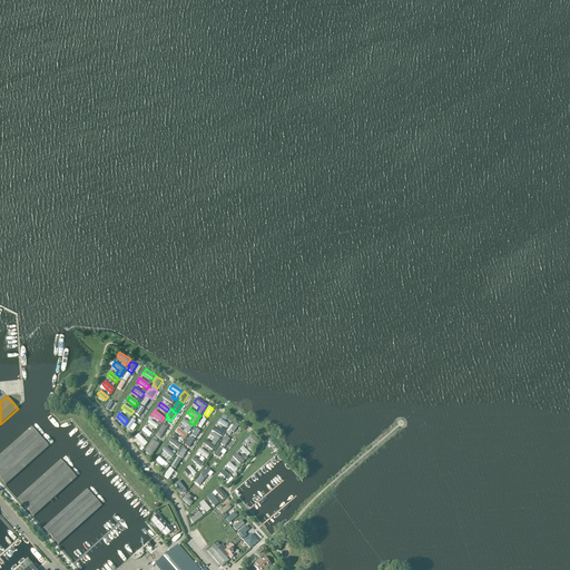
[(129,431),(136,421),(133,419),(126,428),(129,431)]
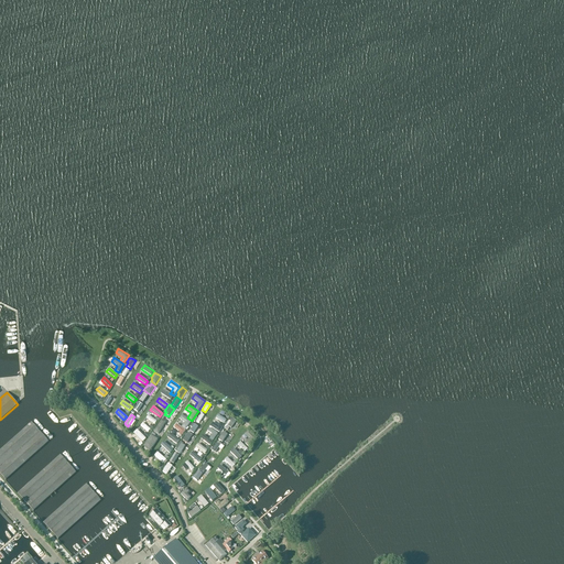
[(184,423),(182,426),(185,430),(192,422),(182,414),(179,419),(184,423)]
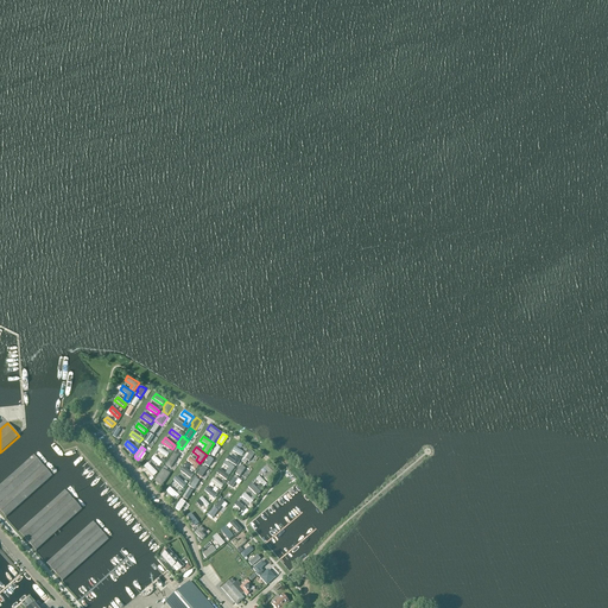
[(166,457),(169,454),(160,448),(158,450),(166,457)]
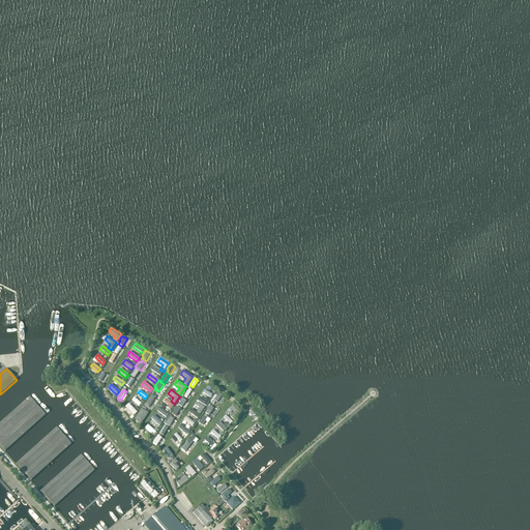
[(205,390),(203,393),(210,399),(213,395),(205,390)]
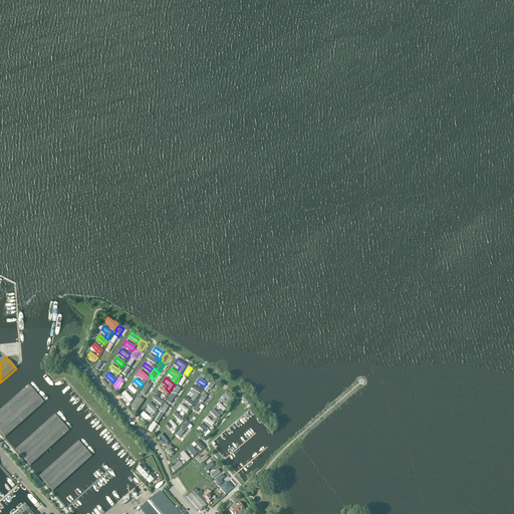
[(211,380),(204,390),(208,393),(210,390),(211,391),(216,383),(213,380),(212,381),(211,380)]
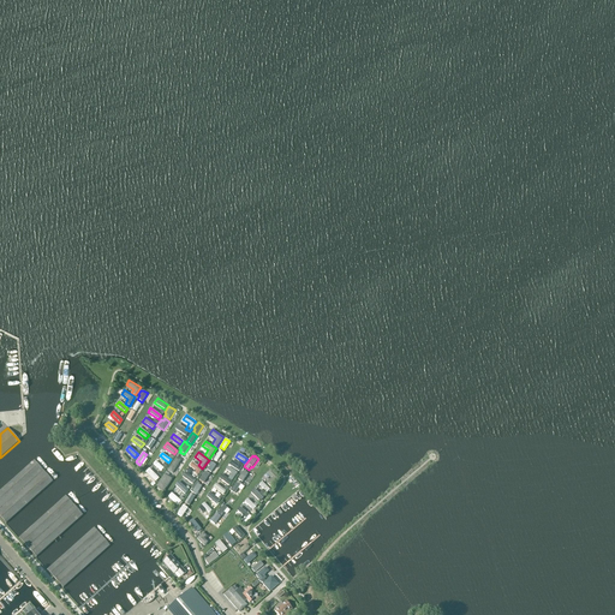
[(181,460),(177,457),(167,470),(172,473),(181,460)]
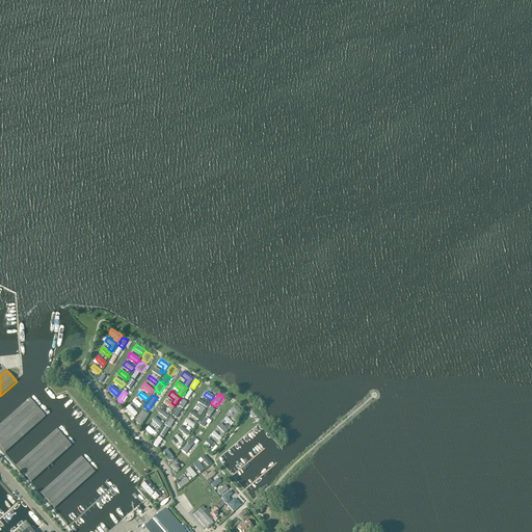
[(201,398),(197,402),(207,408),(211,401),(208,398),(206,401),(201,398)]
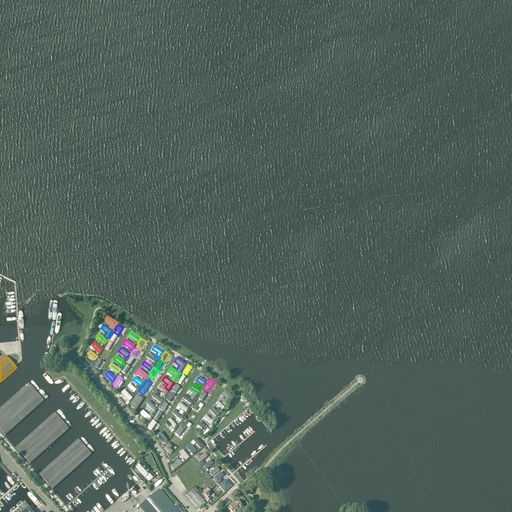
[(0,429),(5,435),(44,401),(28,384),(0,409),(0,429)]
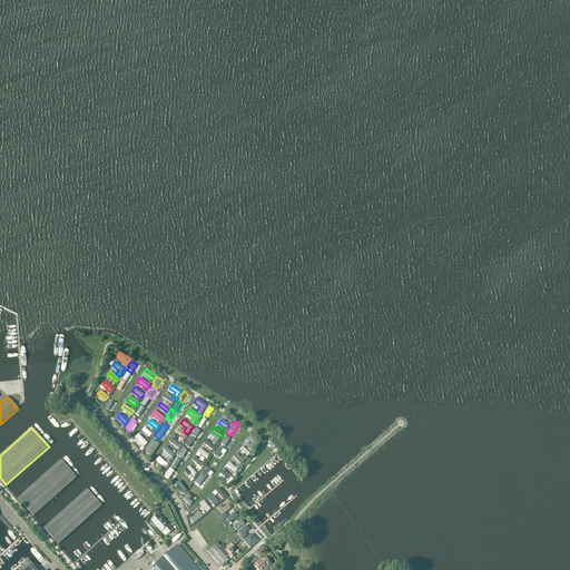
[(153,434),(145,428),(141,431),(149,436),(153,434)]
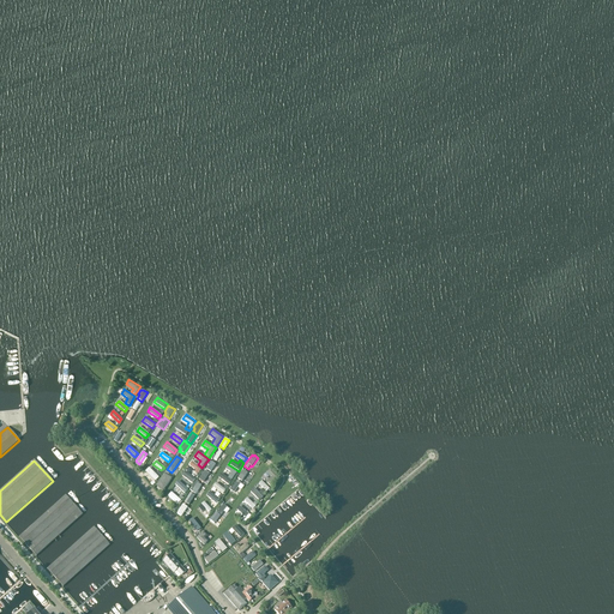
[(203,469),(192,461),(188,465),(196,470),(192,475),(194,477),(196,475),(197,475),(203,469)]
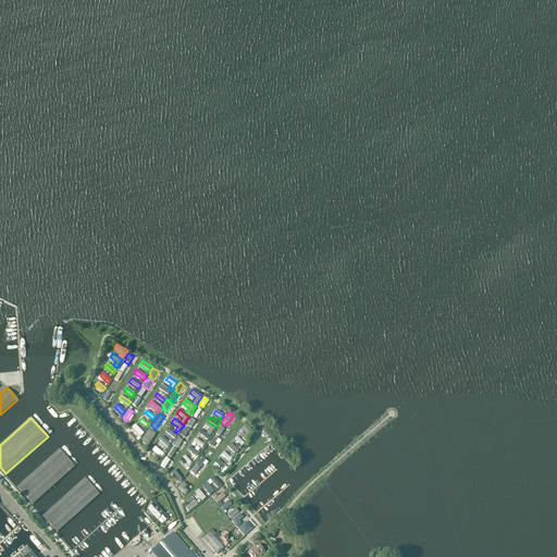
[(215,428),(207,422),(205,425),(209,429),(208,430),(209,431),(207,433),(210,435),(215,428)]
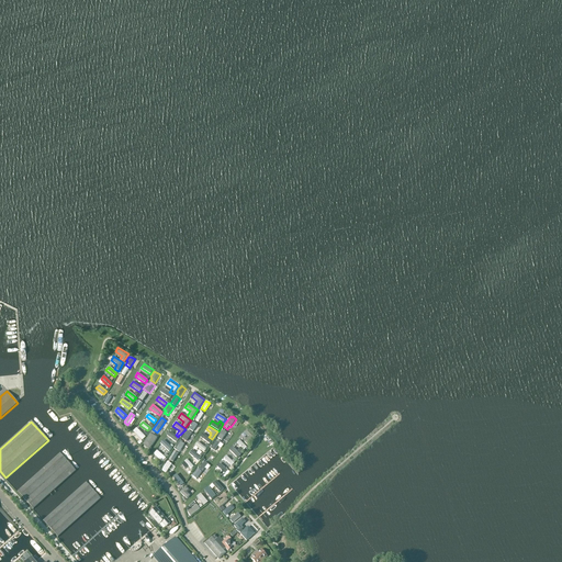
[(244,431),(248,437),(244,441),(248,445),(249,446),(257,438),(256,437),(248,428),(244,431)]
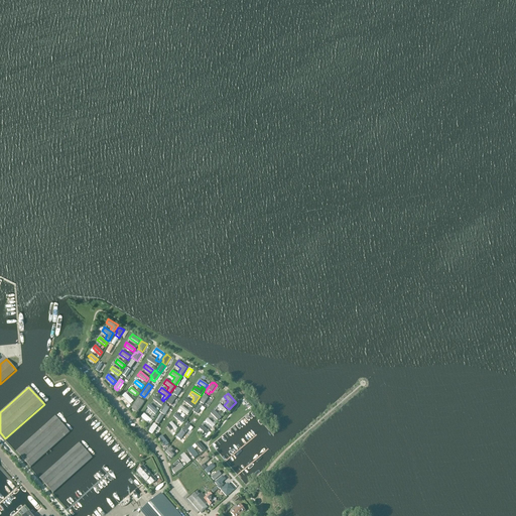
[(205,395),(200,402),(204,404),(209,397),(205,395)]
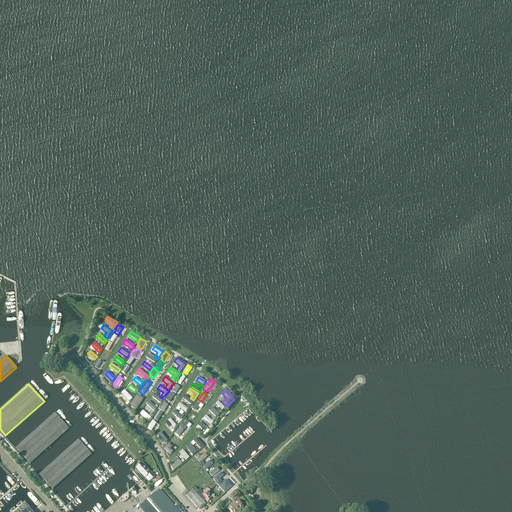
[(154,393),(152,396),(160,403),(163,399),(154,393)]
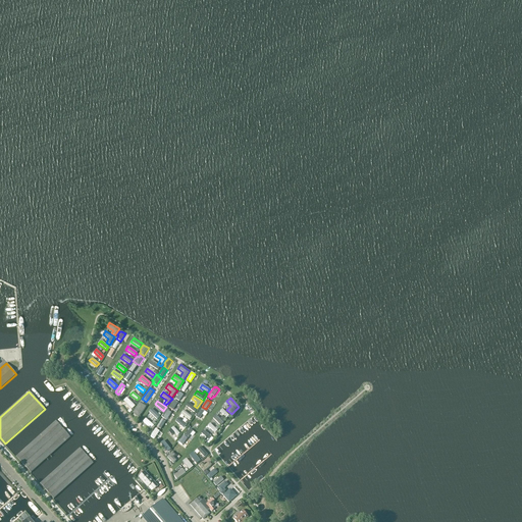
[(146,406),(140,402),(133,413),(139,417),(146,406)]
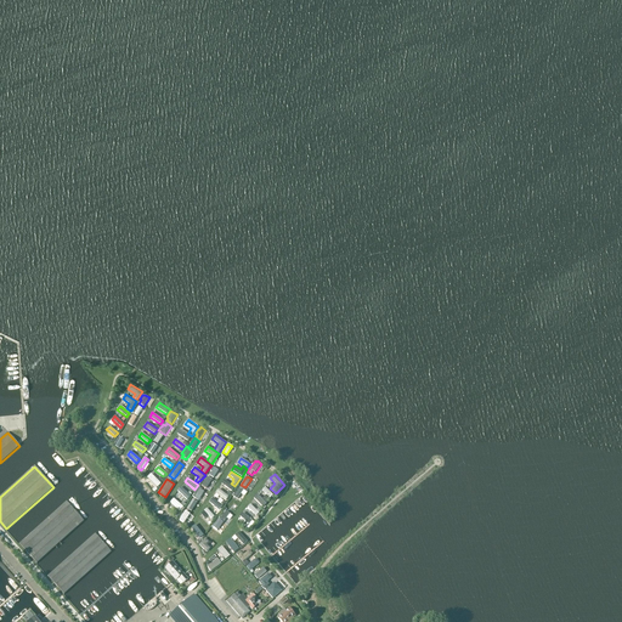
[(232,493),(235,488),(225,481),(221,485),(232,493)]
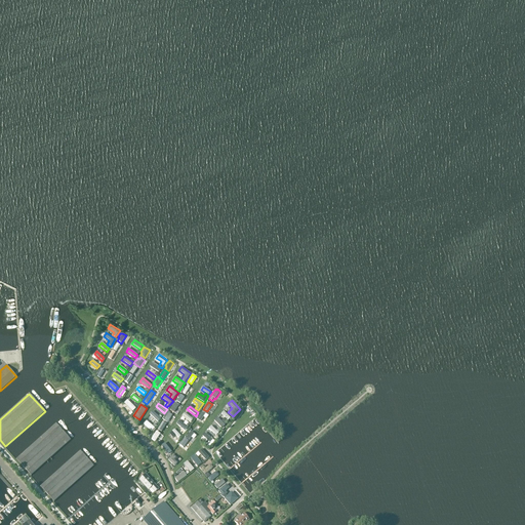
[(167,422),(172,414),(170,413),(171,412),(168,410),(163,419),(164,419),(164,420),(167,422)]
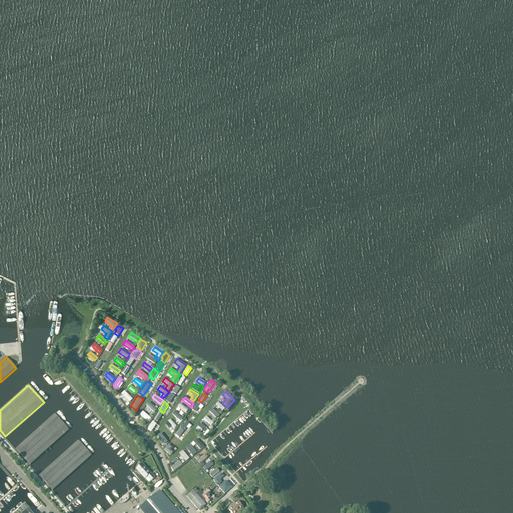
[(149,402),(145,405),(154,413),(157,410),(156,409),(158,408),(156,406),(155,407),(149,402)]
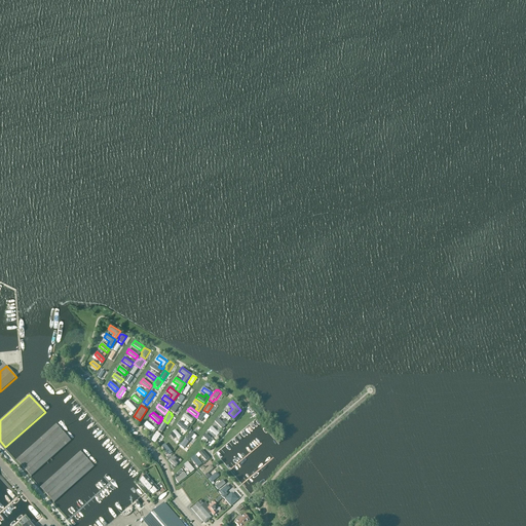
[(198,415),(196,418),(198,419),(197,420),(200,422),(207,414),(203,412),(200,416),(198,415)]
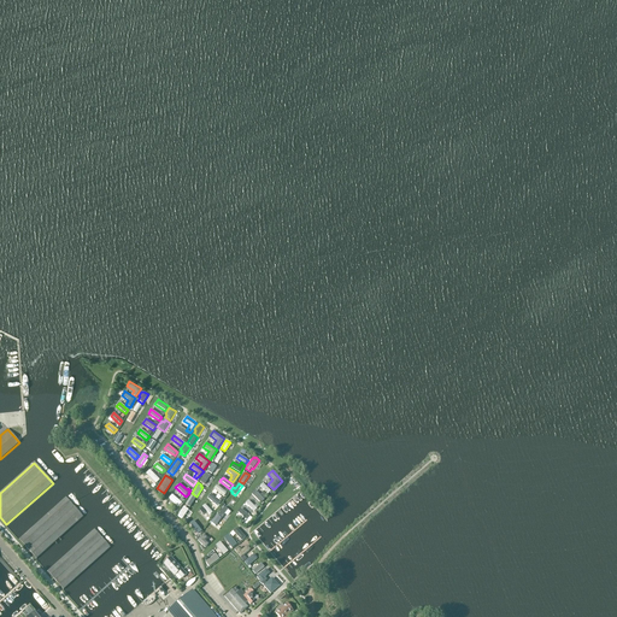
[(260,487),(264,491),(260,494),(265,499),(269,495),(268,494),(271,492),(263,483),(260,487)]
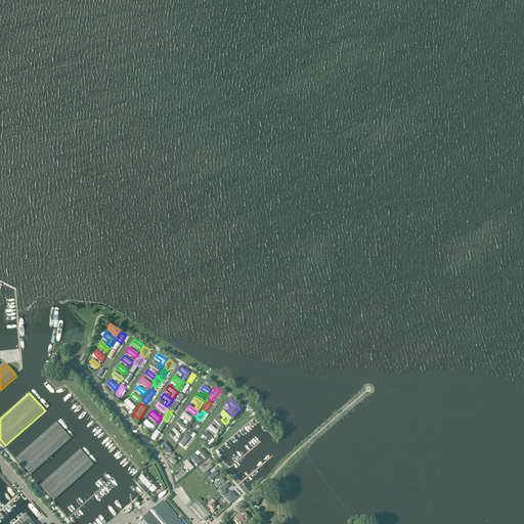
[(193,419),(184,411),(181,416),(190,422),(193,419)]
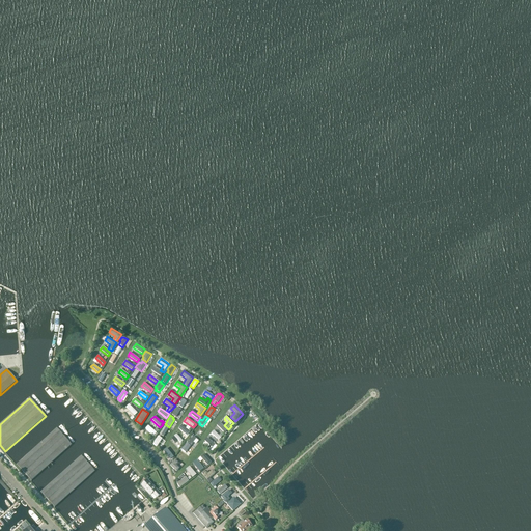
[(224,434),(227,430),(220,422),(217,425),(224,434)]
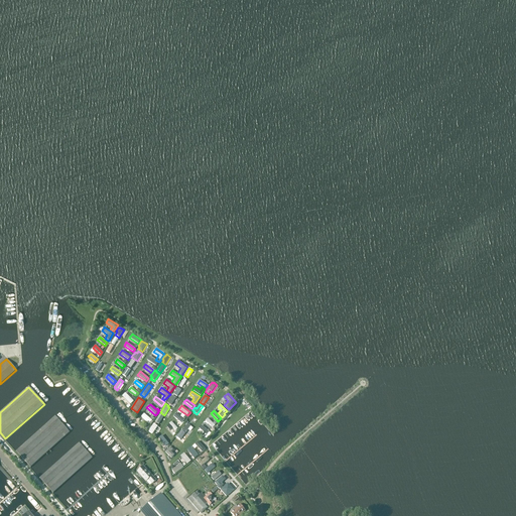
[(181,424),(184,421),(176,414),(173,417),(181,424)]
